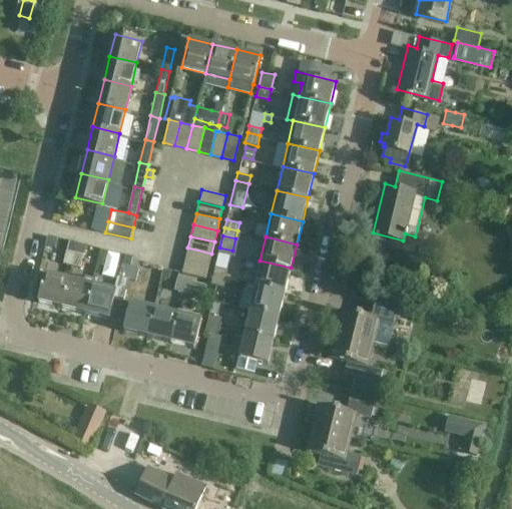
[(70,265),(76,240),(69,238),(63,263),(70,265)]
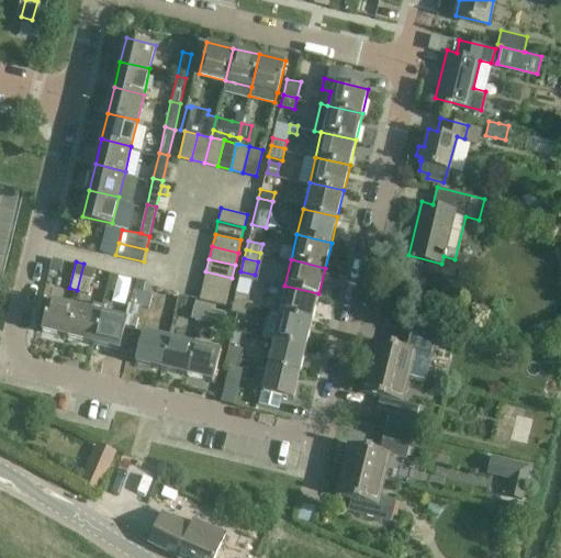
[(83,264),(77,290),(88,292),(94,267),(83,264)]
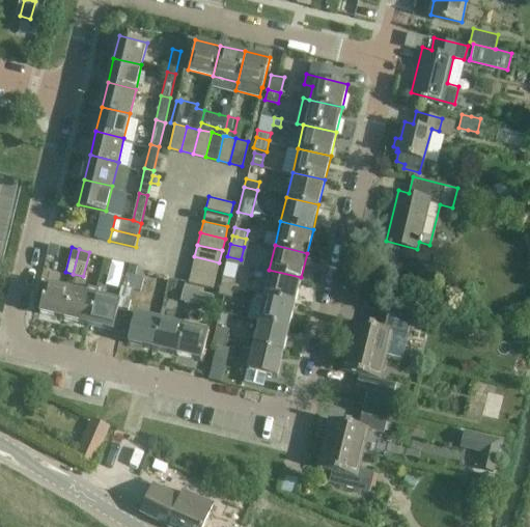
[(216,275),(219,262),(194,256),(192,269),(216,275)]
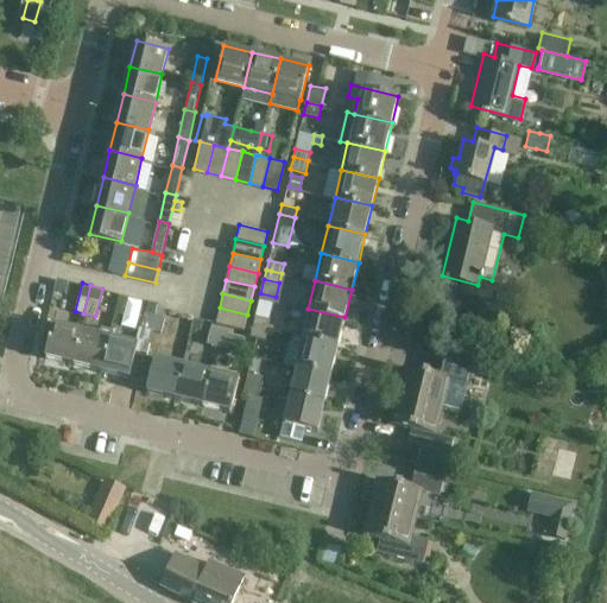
[(147,300),(141,325),(151,329),(155,313),(157,309),(157,308),(157,306),(158,302),(147,299),(147,300)]
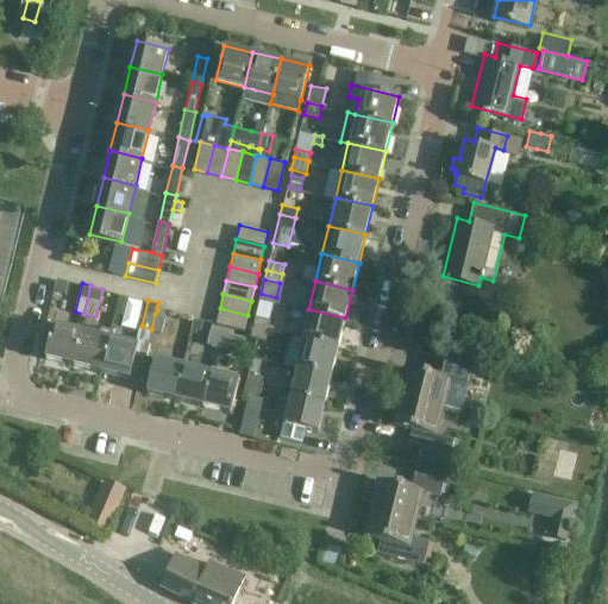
[(245,329),(248,315),(220,308),(217,322),(245,329)]
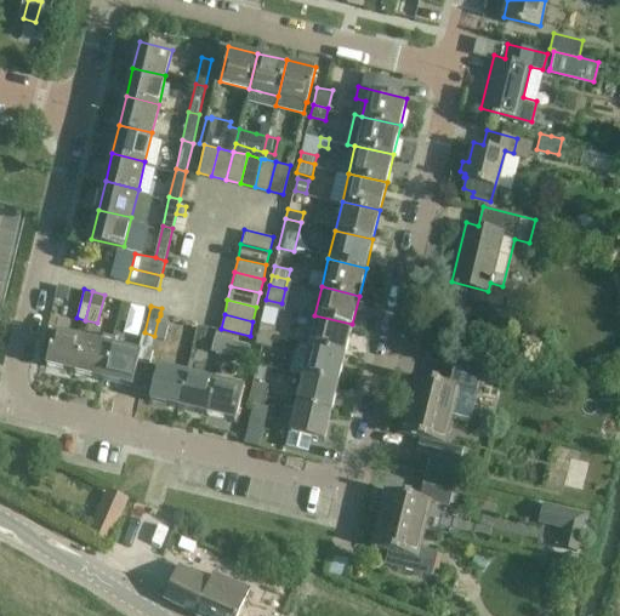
[(346,354),(352,324),(314,315),(307,344),(346,354)]
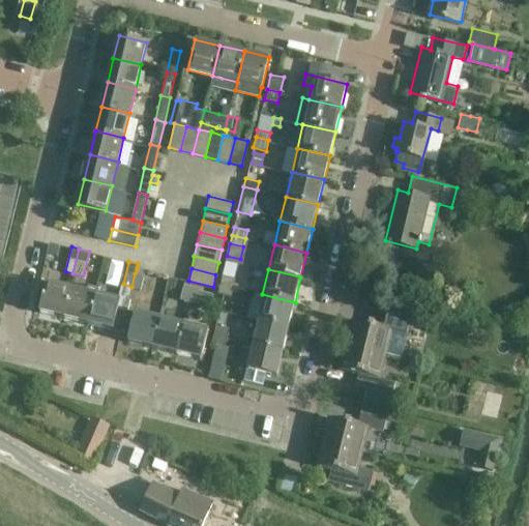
[(131,287),(131,288),(140,290),(144,276),(135,273),(131,287)]
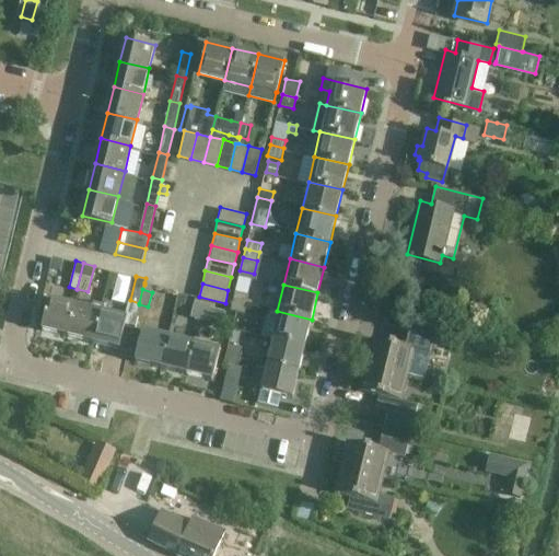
[(232,300),(246,303),(248,293),(234,290),(232,300)]
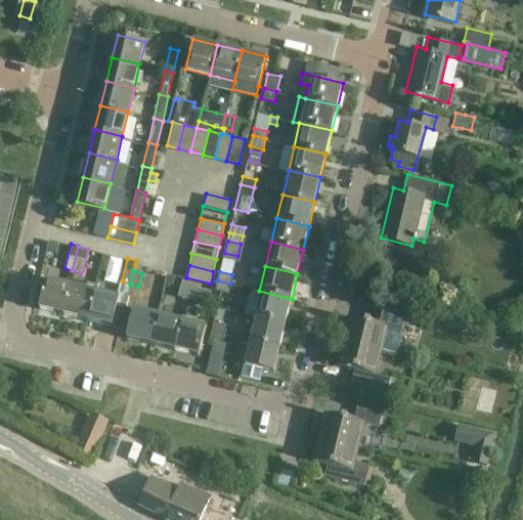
[(61,314),(69,283),(45,277),(38,308),(61,314)]
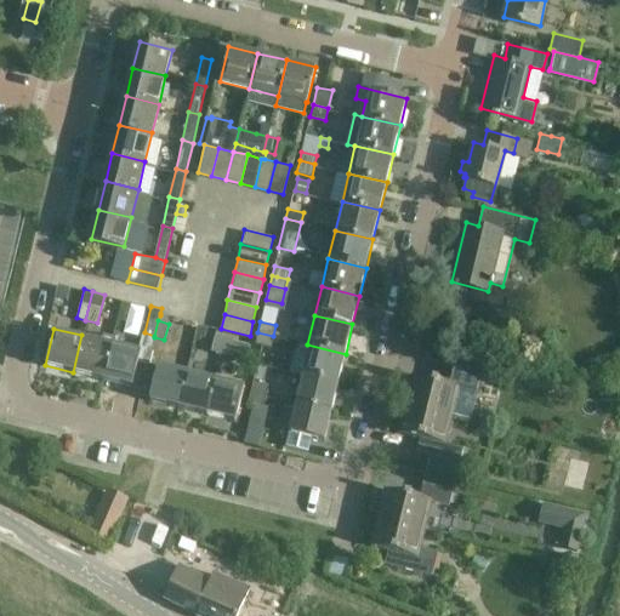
[(102,378),(113,334),(103,332),(102,340),(81,335),(73,372),(102,378)]
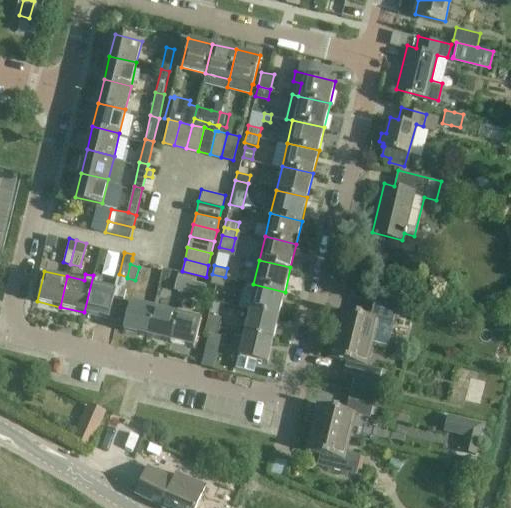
[(223,286),(225,277),(212,274),(211,283),(223,286)]
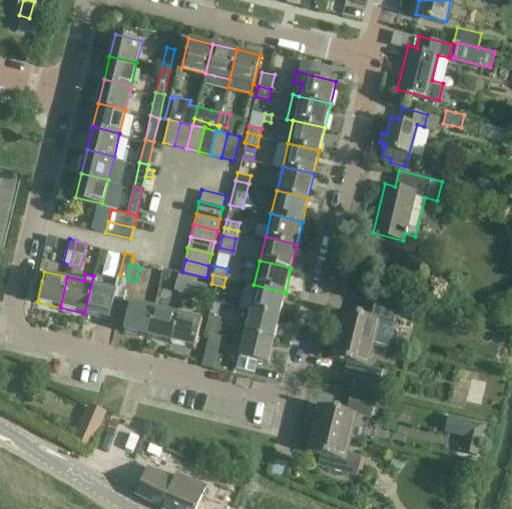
[(115,299),(117,288),(114,288),(92,283),(94,277),(93,276),(84,313),(110,319),(115,299)]
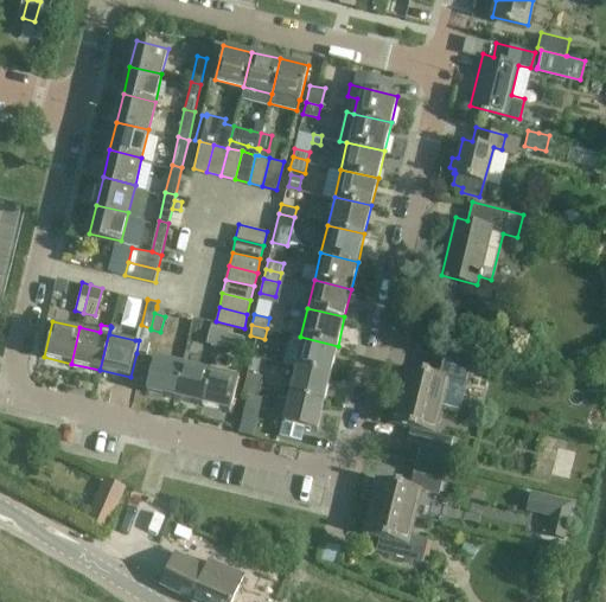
[(214,344),(218,330),(210,327),(206,343),(214,344)]
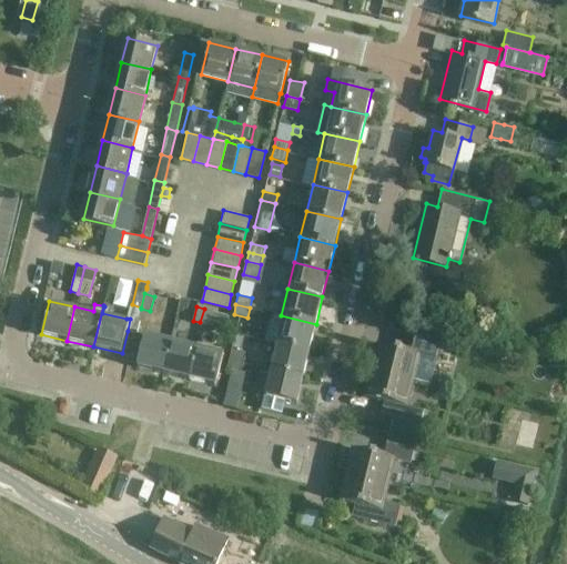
[(204,309),(200,322),(212,325),(215,311),(204,309)]
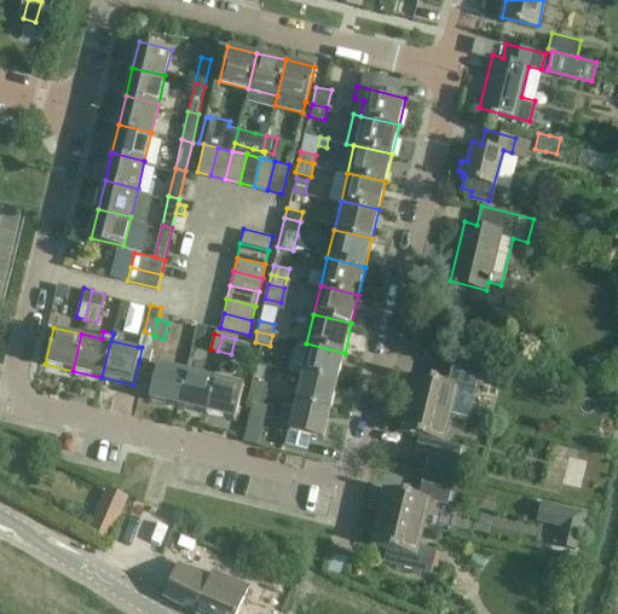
[(338,381),(345,353),(306,343),(300,372),(338,381)]
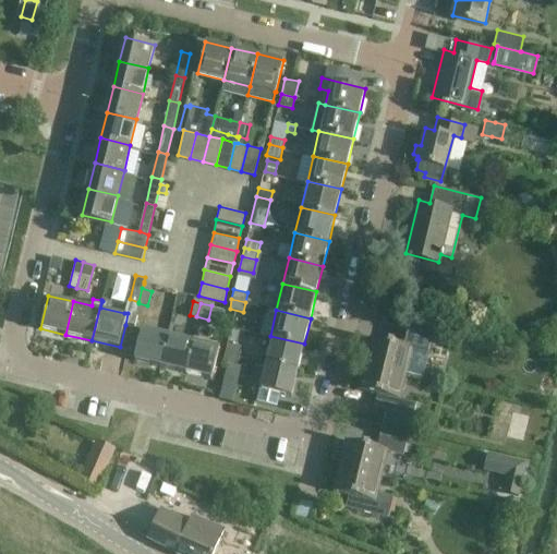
[(370,336),(364,361),(407,371),(423,374),(428,351),(432,335),(435,324),(407,318),(401,344),(390,341),(370,336)]
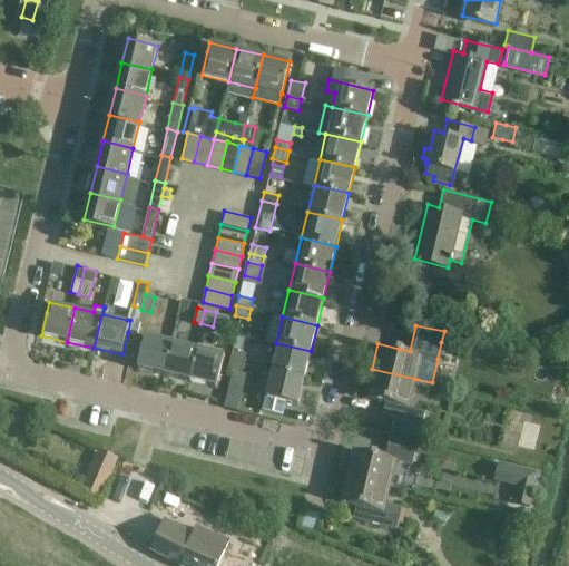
[(160,372),(169,340),(144,334),(137,367),(160,372)]
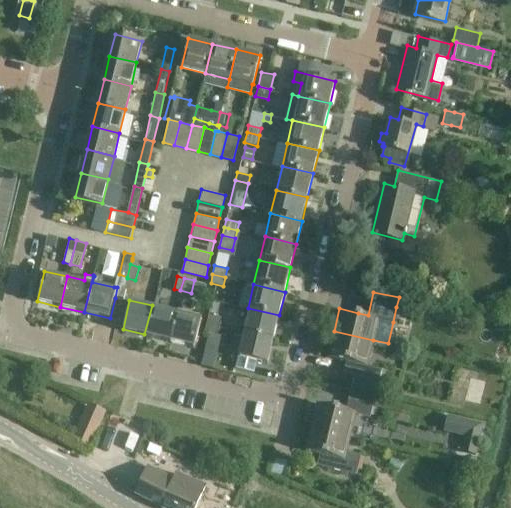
[(168,340),(175,311),(152,305),(144,334),(168,340)]
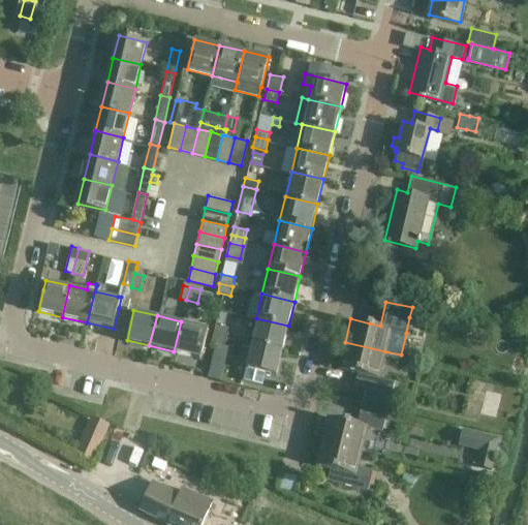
[(282,349),(288,326),(256,318),(250,342),(282,349)]
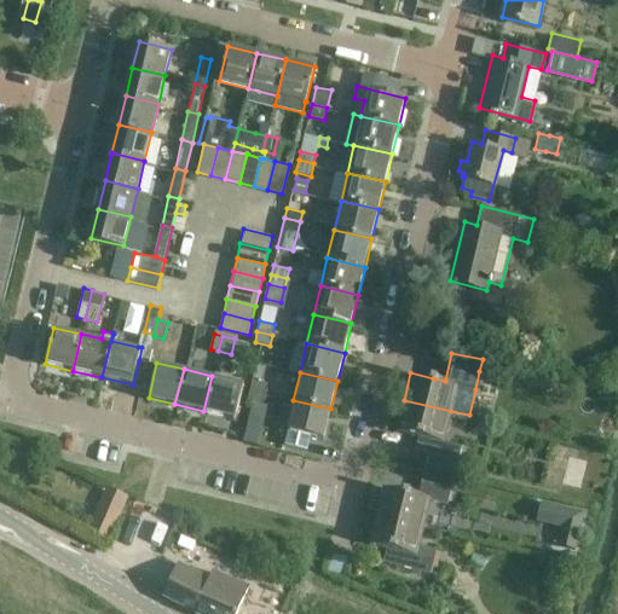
[(212,376),(203,411),(236,418),(243,383),(212,376)]
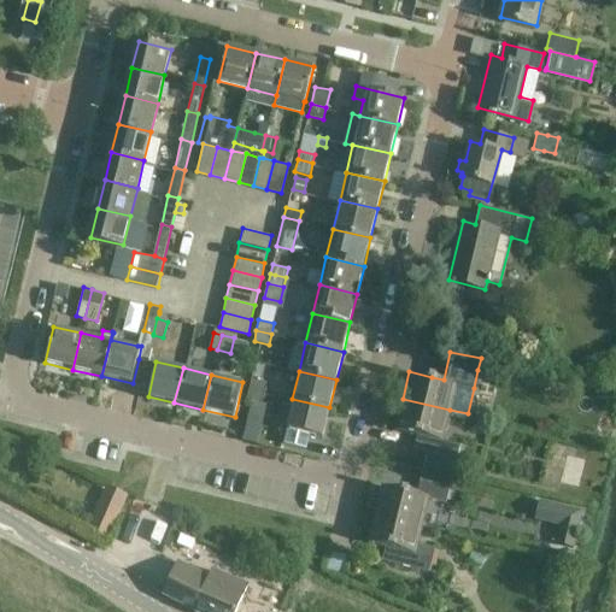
[(557,377),(546,389),(558,400),(569,388),(557,377)]
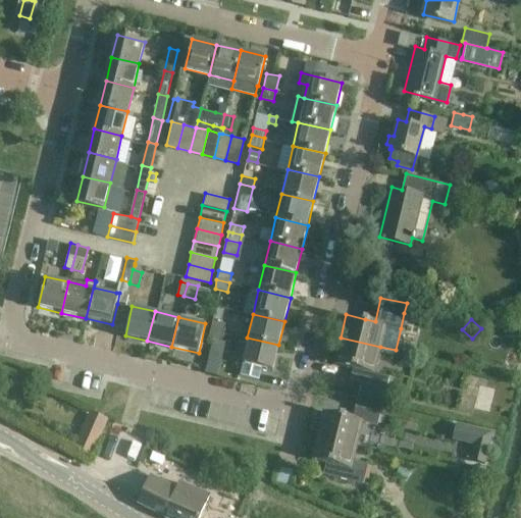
[(210,329),(223,332),(225,322),(212,320),(210,329)]
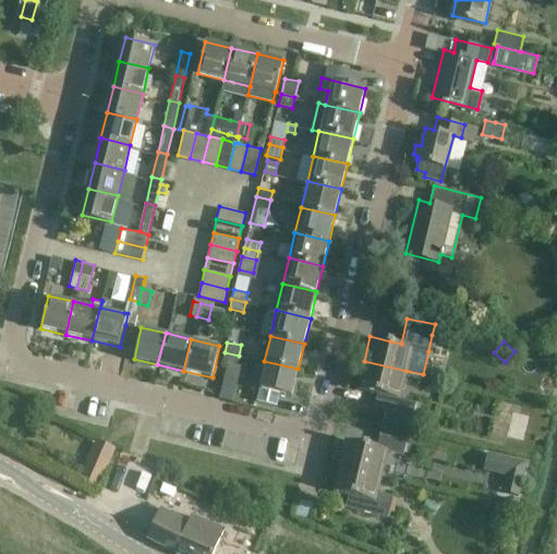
[(237,364),(239,356),(225,352),(223,361),(237,364)]
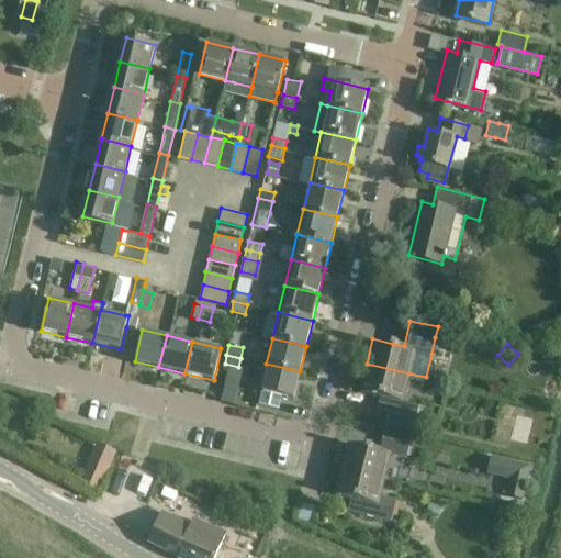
[(294,399),(300,371),(266,364),(259,390),(262,391),(259,403),(279,409),(282,395),(294,399)]
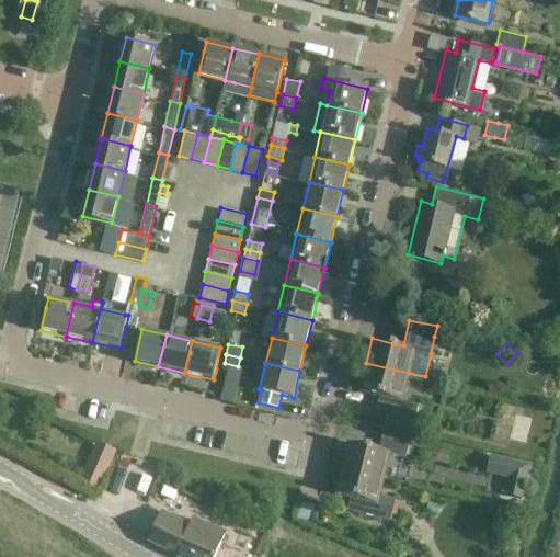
[(366,363),(360,390),(391,397),(388,410),(414,417),(418,404),(402,400),(409,373),(366,363)]
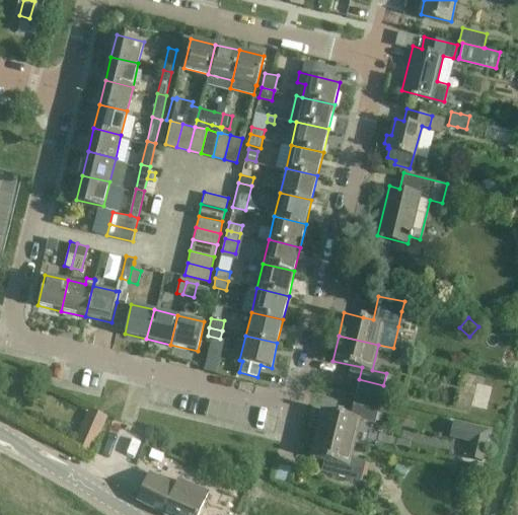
[(475,381),(470,403),(487,408),(492,384),(475,381)]
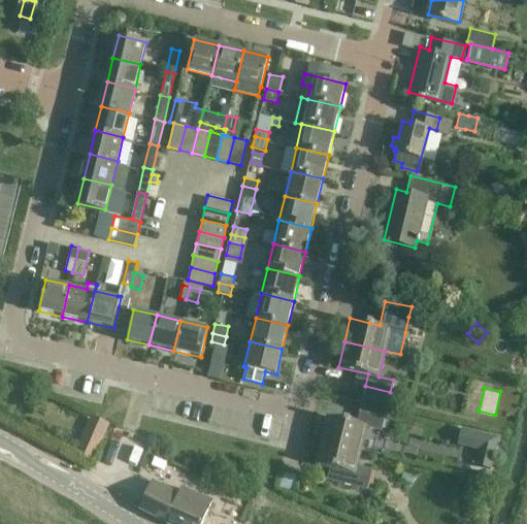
[(321,438),(361,449),(367,426),(383,429),(386,417),(359,411),(356,421),(327,415),(321,438)]
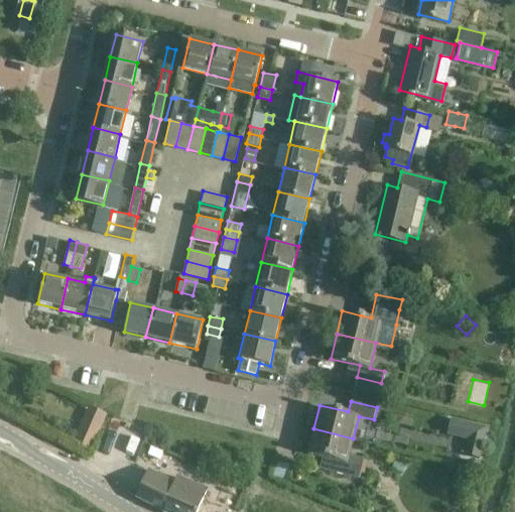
[(93,448),(107,416),(91,409),(76,440),(93,448)]
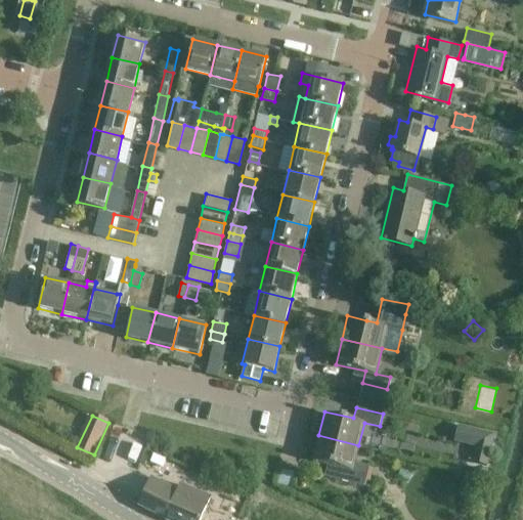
[(456,423),(453,440),(474,445),(491,449),(495,432),(456,423)]
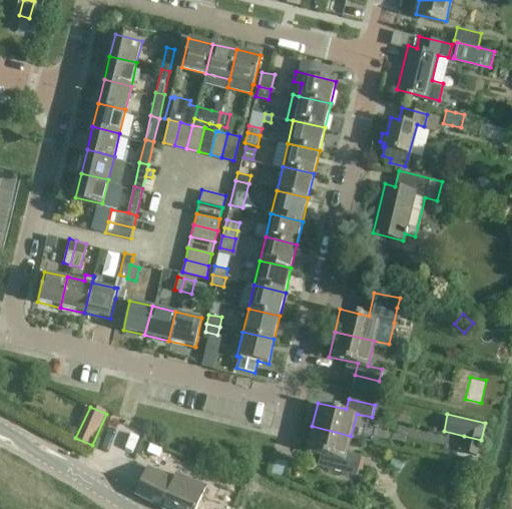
[(348,451),(351,436),(312,426),(306,451),(335,457),(332,469),(357,475),(361,455),(348,451)]
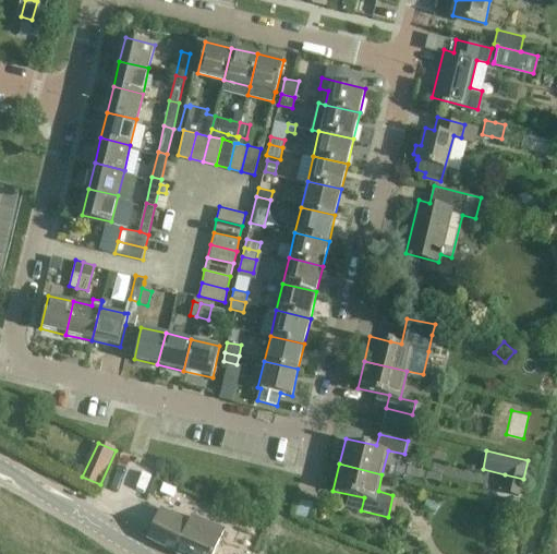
[(189,519),(162,507),(148,538),(178,553),(180,553),(213,553),(225,528),(192,514),(189,519)]
